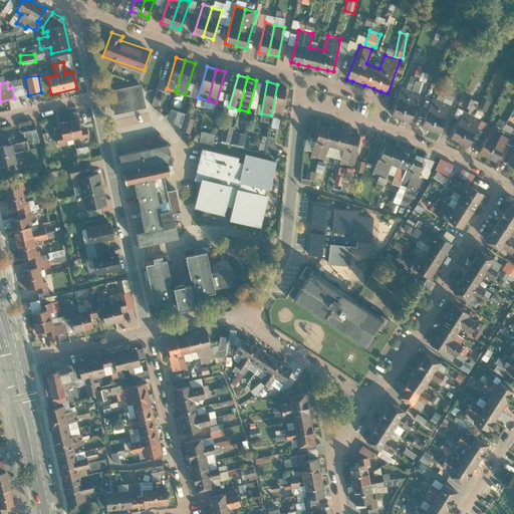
[(108,89),(113,112),(146,105),(141,82),(108,89)]
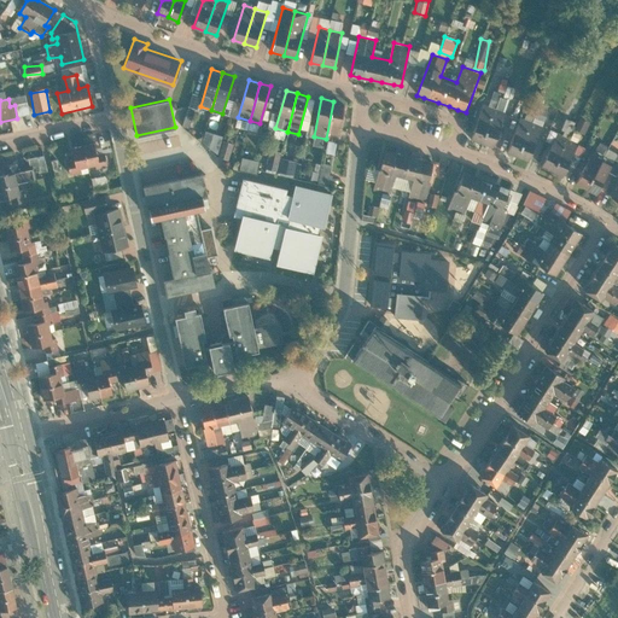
[(345,104),(333,101),(326,139),(337,141),(345,104)]
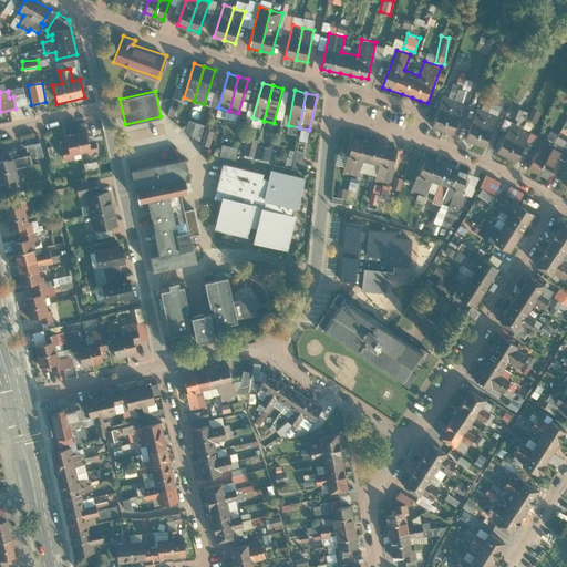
[(432,125),(442,130),(453,99),(443,94),(432,125)]
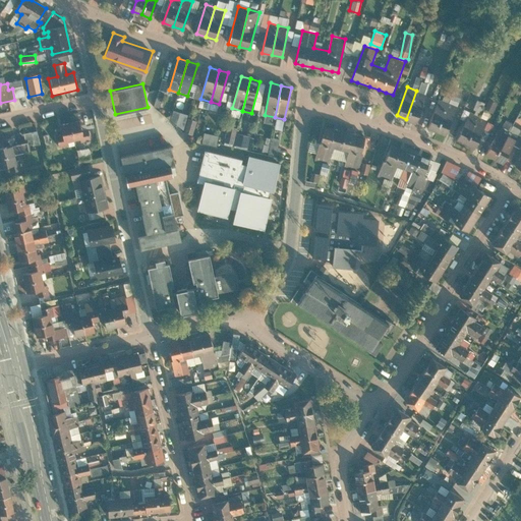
[(160,106),(164,91),(159,90),(155,105),(160,106)]
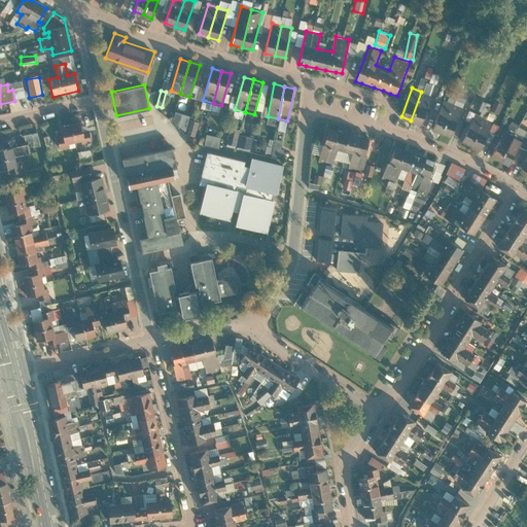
[(420,124),(430,95),(421,92),(411,120),(420,124)]
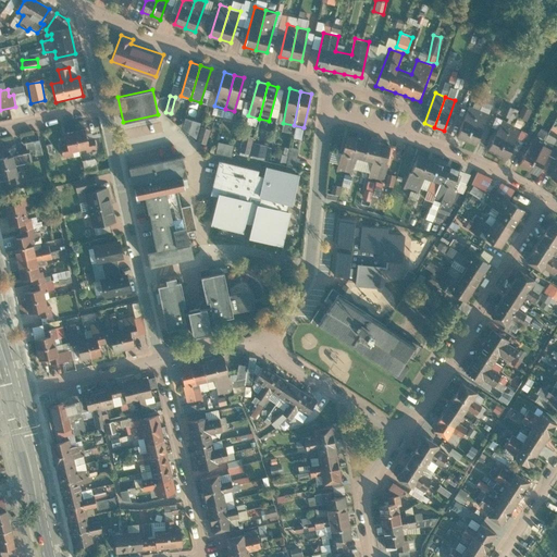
[(467,140),(479,109),(469,106),(457,136),(467,140)]
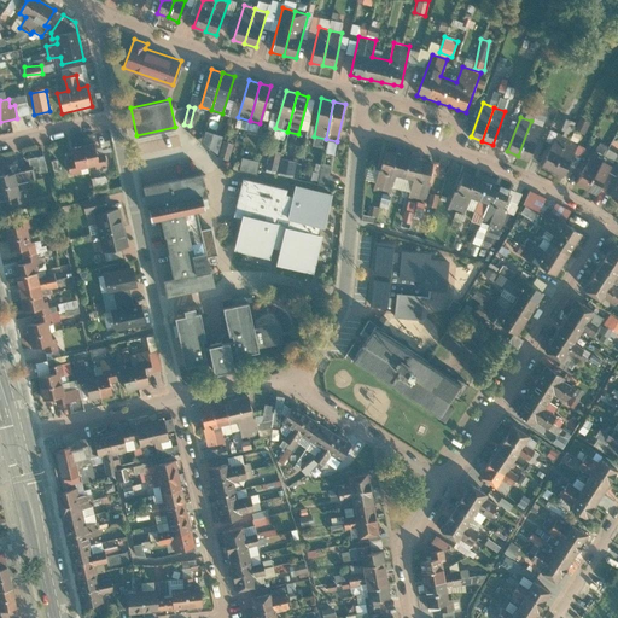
[(586,132),(589,121),(579,117),(576,128),(586,132)]
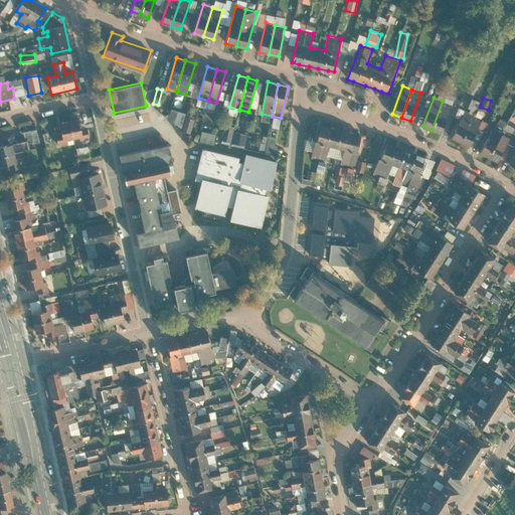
[(472,99),(470,105),(478,108),(480,101),(472,99)]
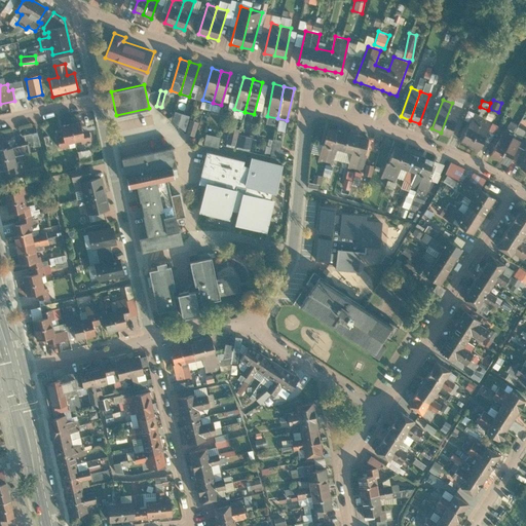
[(452,103),(441,133),(449,136),(460,106),(452,103)]
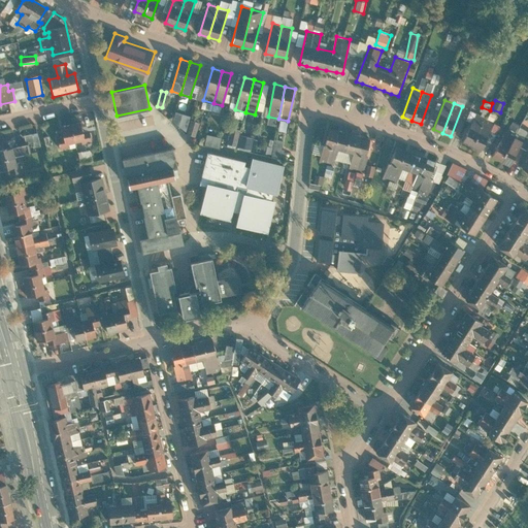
[(190,114),(175,110),(172,121),(186,130),(190,114)]
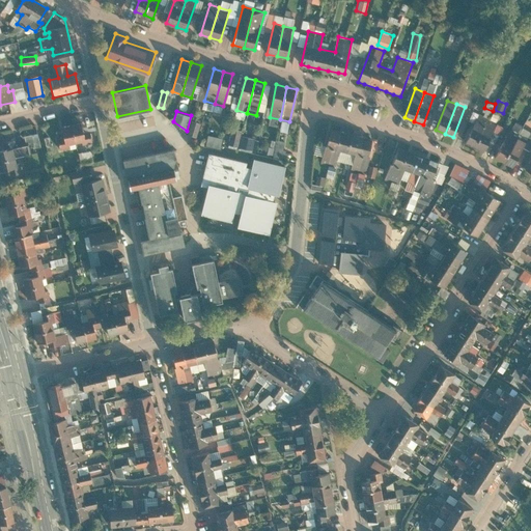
[(465,142),(474,146),(488,117),(479,113),(465,142)]
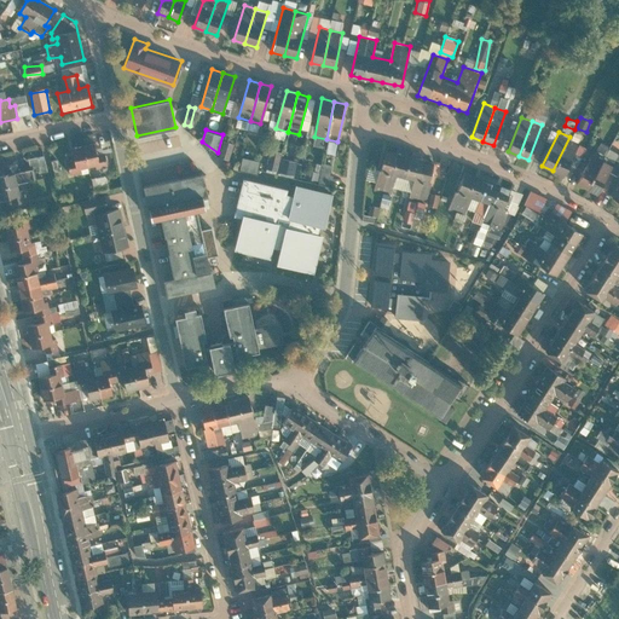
[(579,142),(570,137),(553,171),(562,175),(579,142)]
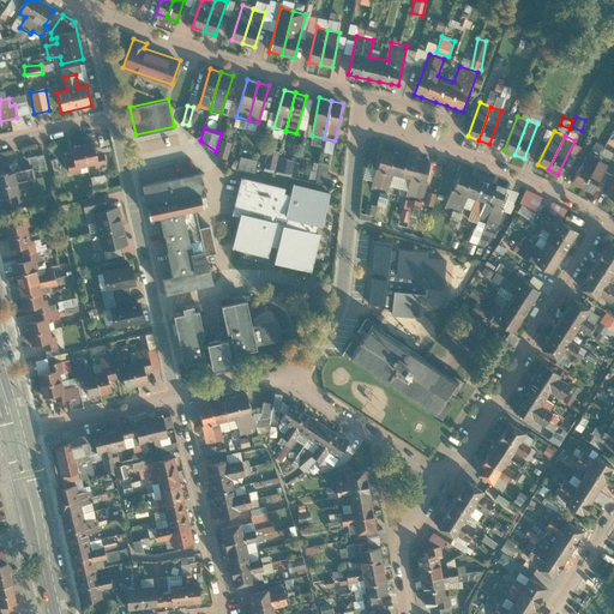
[(94,139),(71,144),(73,156),(66,157),(70,172),(80,169),(79,166),(95,162),(95,166),(106,163),(103,149),(96,151),(94,139)]
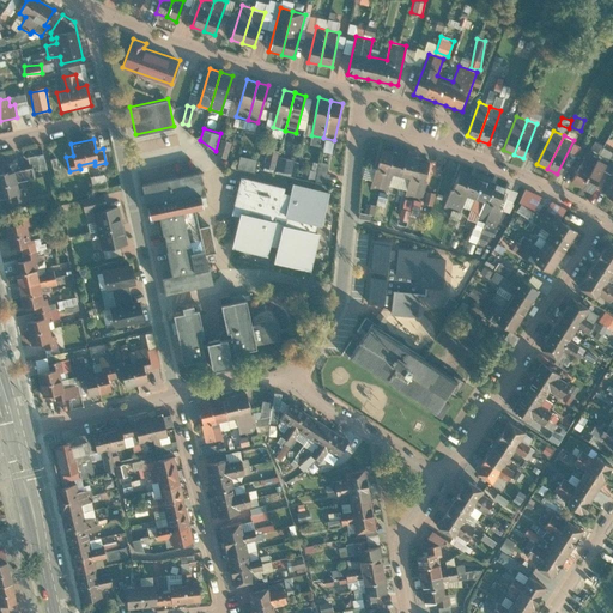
[(230,141),(222,139),(217,153),(226,156),(230,141)]
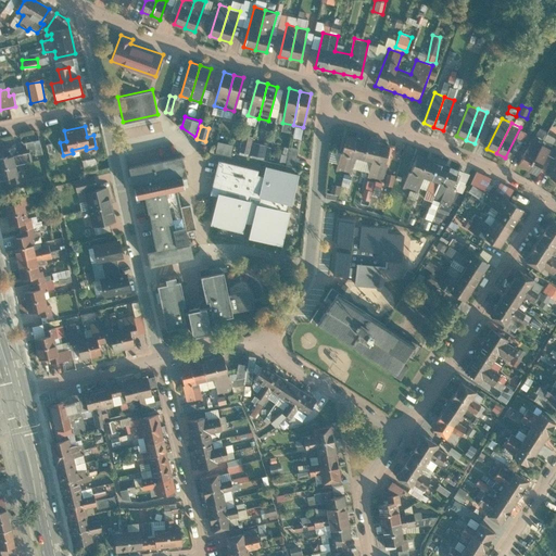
[(249,151),(253,135),(244,133),(240,149),(249,151)]
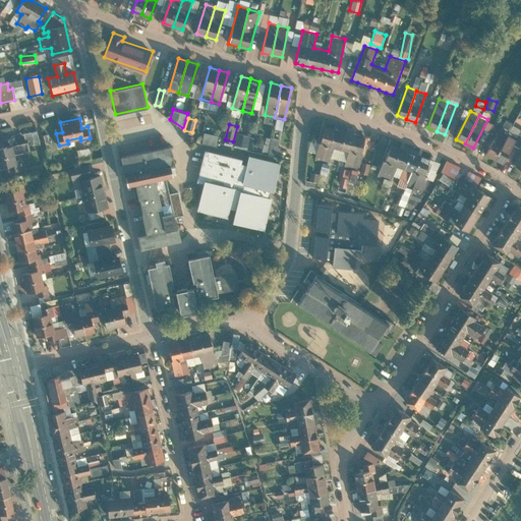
[(325,124),(315,159),(330,162),(334,145),(349,149),(344,168),(345,168),(351,169),(357,171),(367,135),(325,124)]
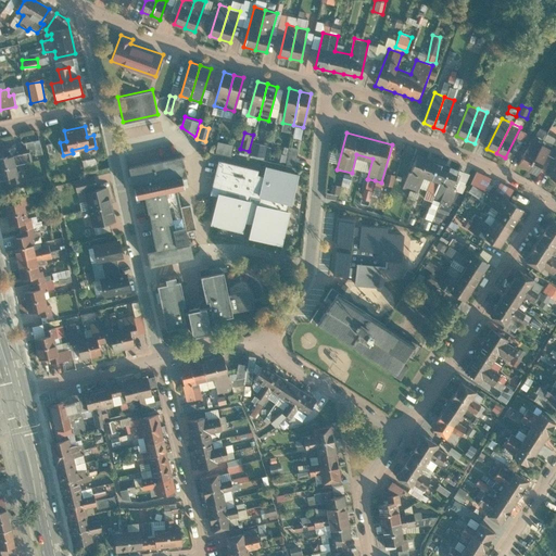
[(518,164),(527,169),(542,140),(533,136),(518,164)]
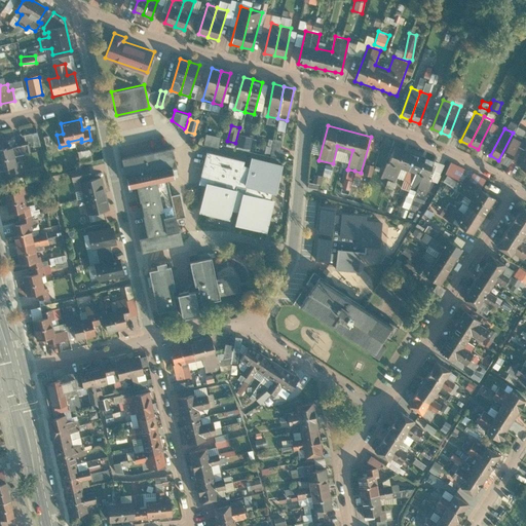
[(2,146),(0,146),(0,165),(7,164),(9,173),(21,170),(19,159),(15,160),(14,154),(30,151),(28,142),(33,140),(34,145),(40,144),(37,130),(24,134),(26,141),(14,143),(13,138),(1,140),(2,146)]
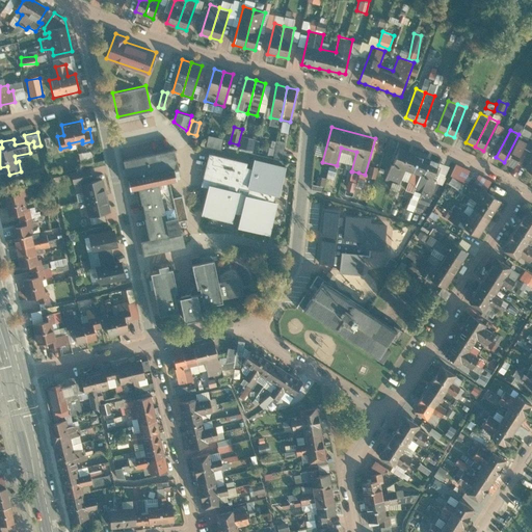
[(219,148),(222,137),(208,134),(206,144),(219,148)]
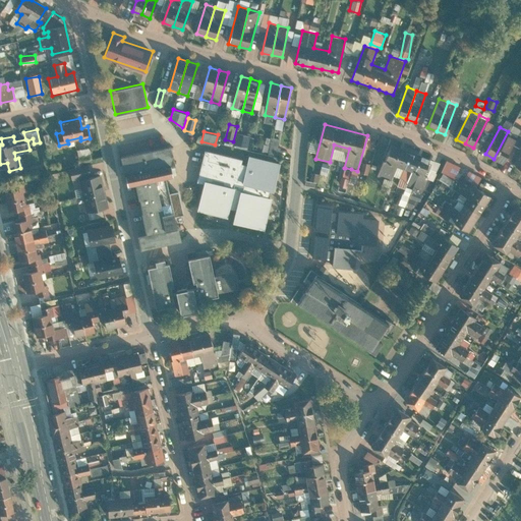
[(516,135),(508,131),(494,159),(501,163),(516,135)]
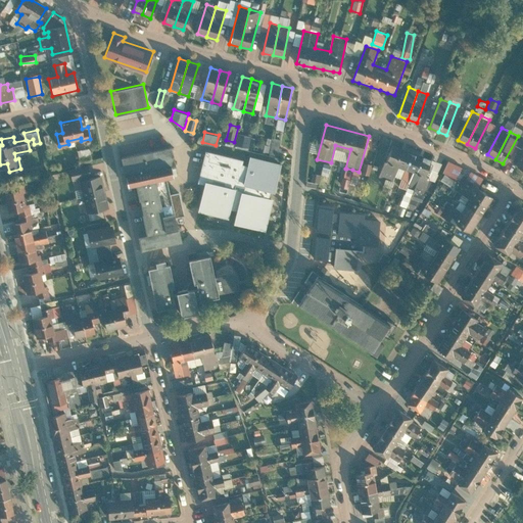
[(251,136),(238,133),(236,142),(249,145),(251,136)]
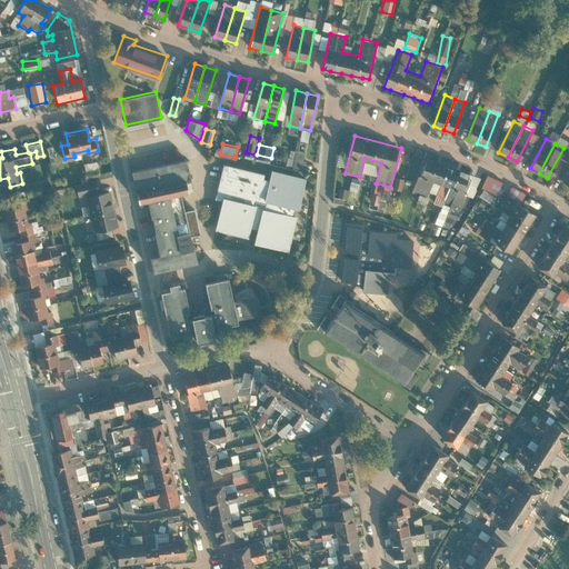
[(307,151),(296,149),(292,166),(303,168),(307,151)]
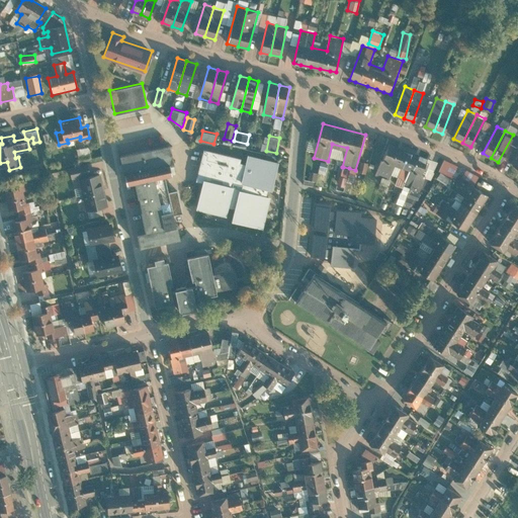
[(387,141),(375,174),(389,179),(395,162),(411,168),(404,186),(420,191),(426,173),(422,172),(428,156),(387,141)]
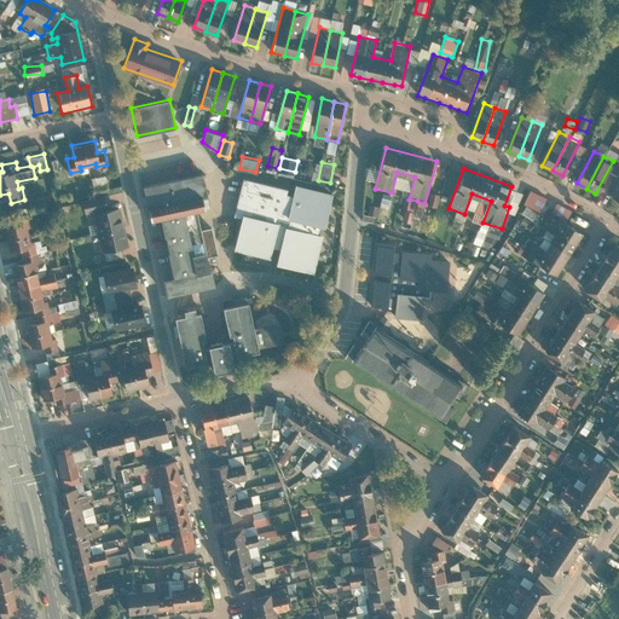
[(151,219),(162,217),(184,210),(206,207),(203,195),(208,195),(203,172),(144,185),(151,219)]
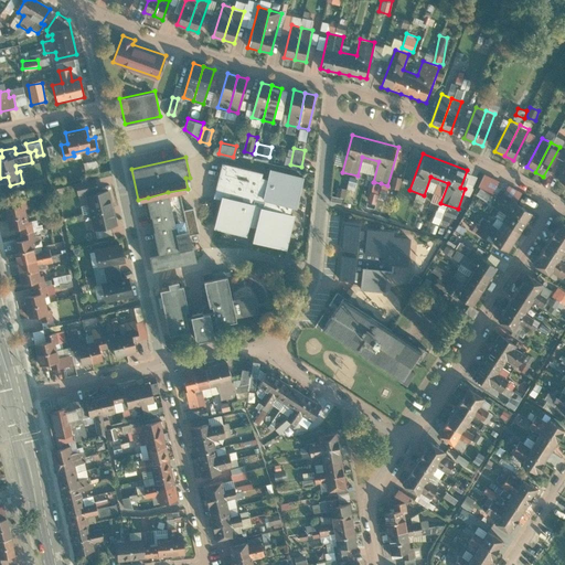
[(84,162),(87,174),(100,171),(97,159),(84,162)]
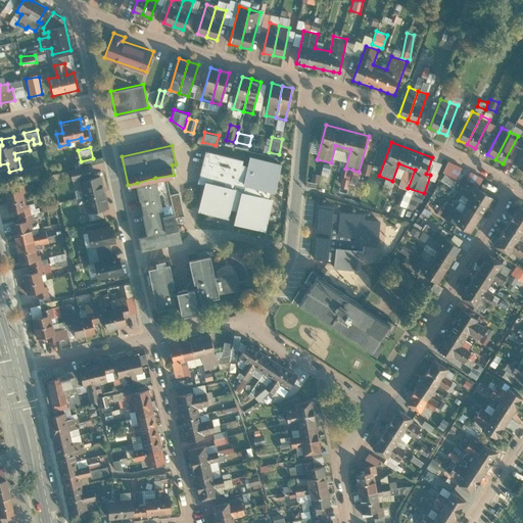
[(197,181),(205,183),(206,179),(242,188),(244,189),(245,184),(242,184),(247,163),(242,162),(243,158),(205,149),(197,181)]
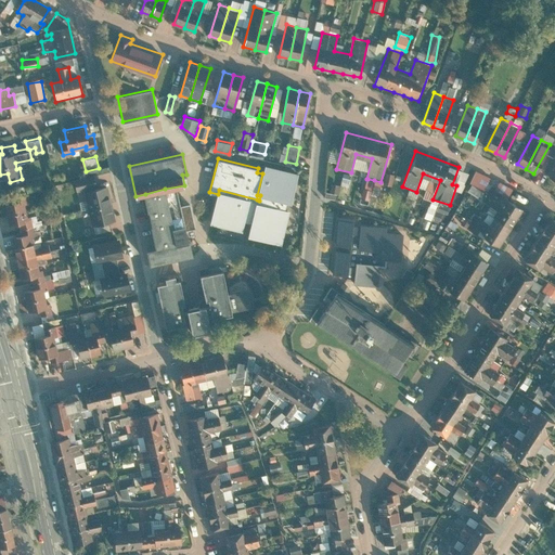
[(298,172),(265,164),(262,173),(257,195),(260,195),(259,201),(285,207),(287,201),(292,202),(298,172)]
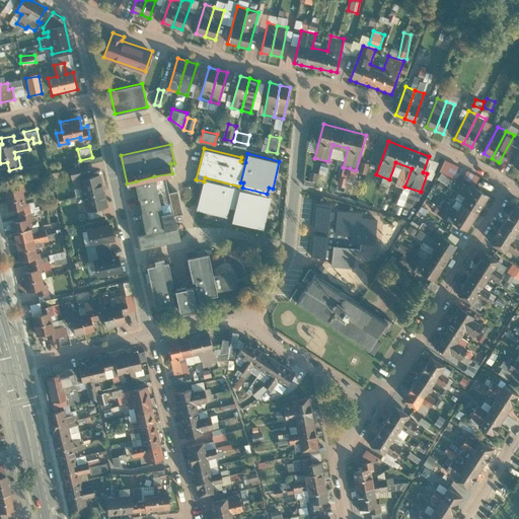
[(452,162),(445,158),(439,170),(446,173),(452,162)]
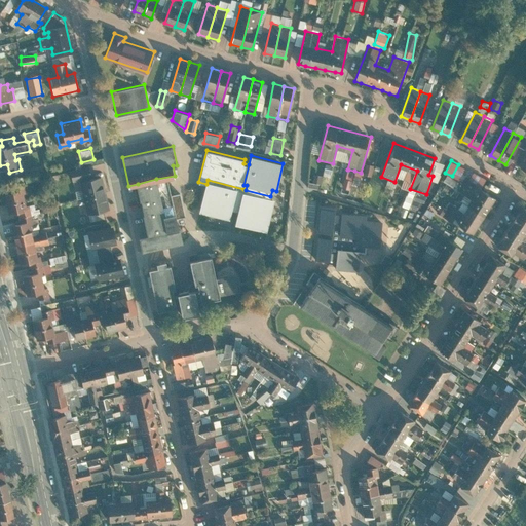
[(371,176),(373,164),(366,162),(363,174),(371,176)]
